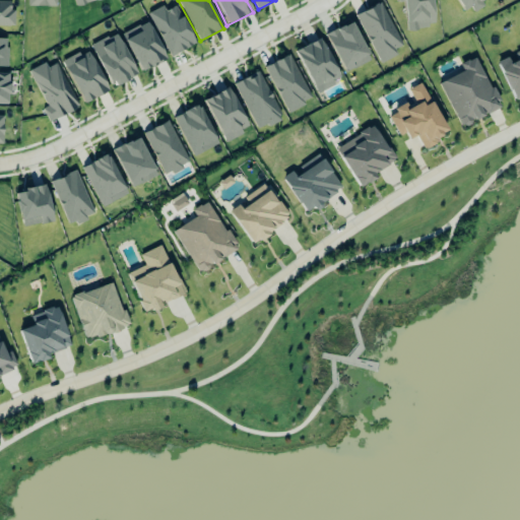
[(432,0),(396,0),(397,3),(403,2),(406,30),(435,26),(432,0)]
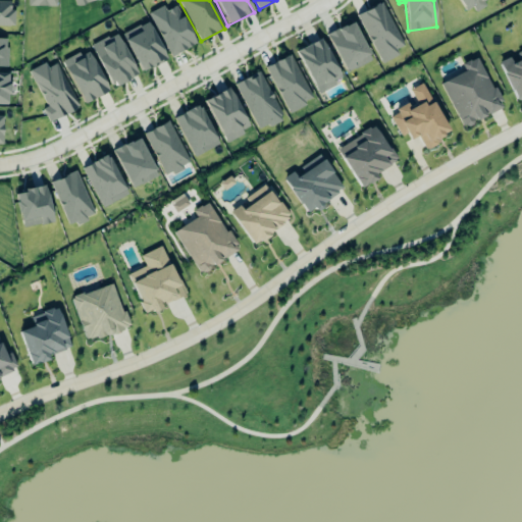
[(459,0),(465,11),(473,7),(475,13),(489,5),(485,0),(459,0)]
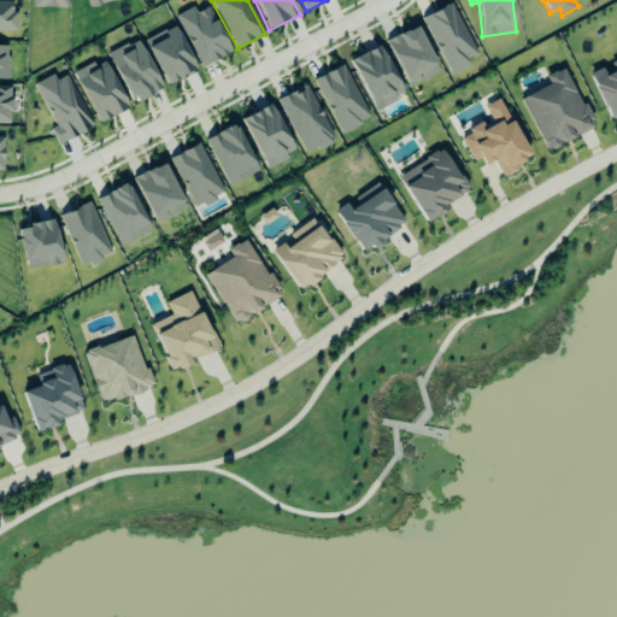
[(0,31),(16,31),(16,12),(11,12),(11,1),(0,1),(0,31)]
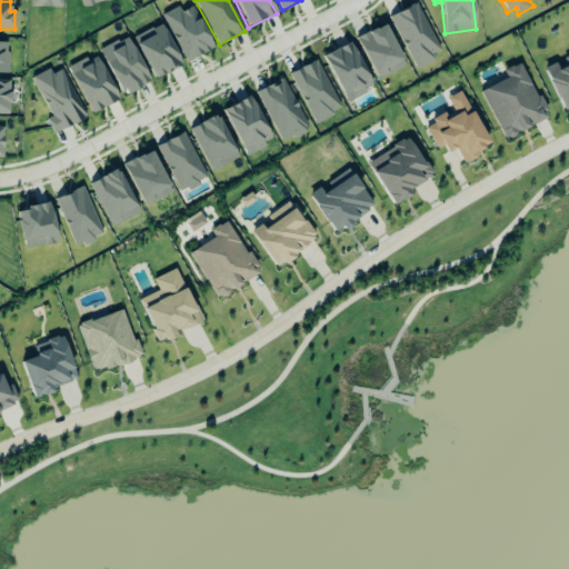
[(416,70),(433,61),(430,56),(439,51),(417,3),(390,16),(416,70)]
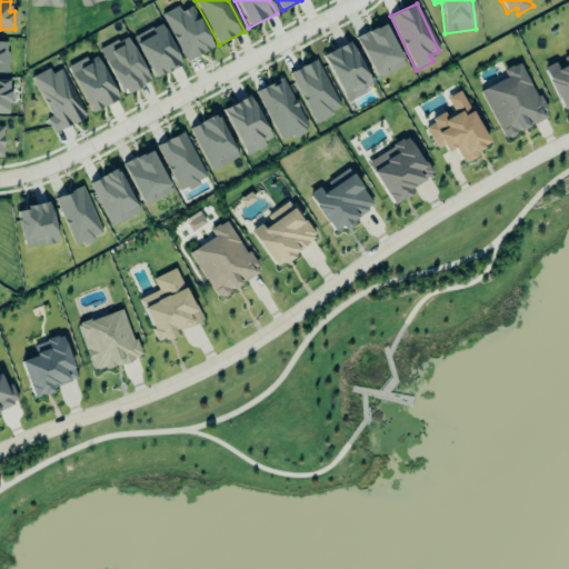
[(182,62),(211,51),(195,6),(179,12),(178,8),(165,13),(182,62)]
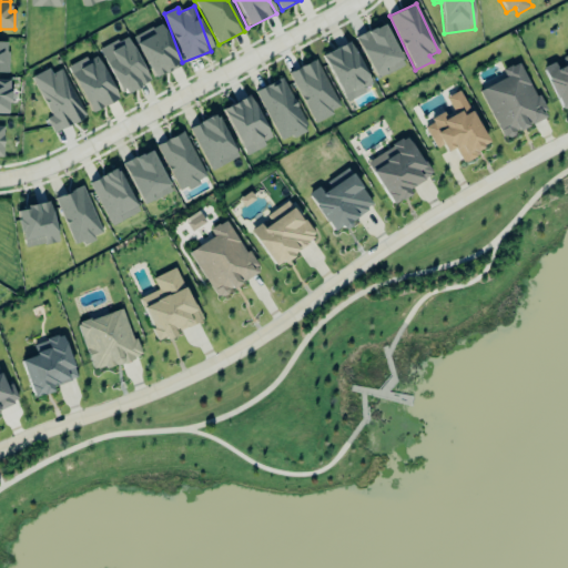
[(151,78),(180,66),(163,24),(134,37),(151,78)]
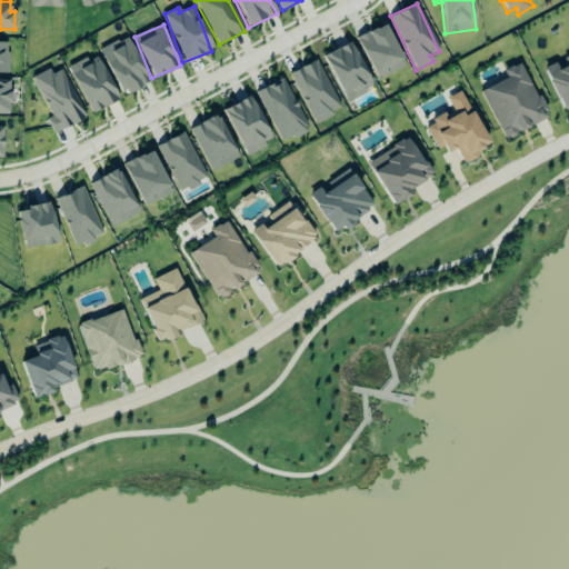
[(376,80),(405,67),(385,25),(357,37),(376,80)]
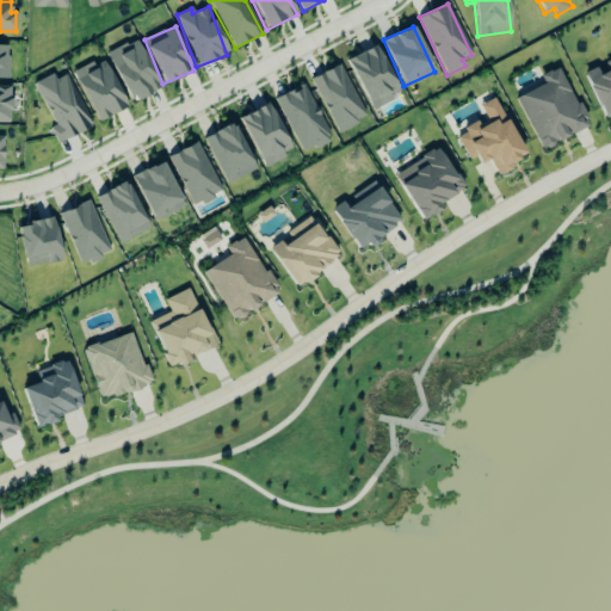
[(129,103),(160,90),(137,39),(107,53),(129,103)]
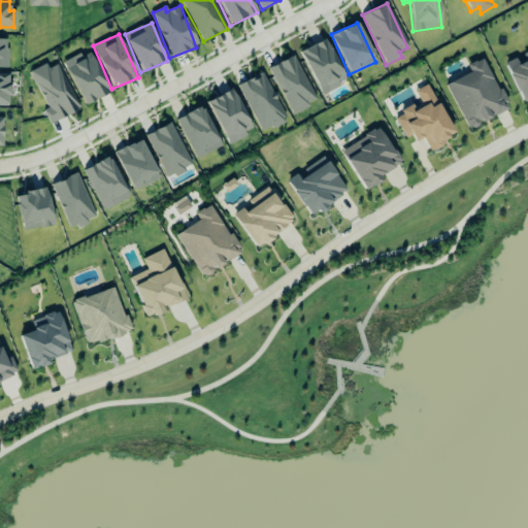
[(321,96),(339,87),(337,81),(344,78),(326,39),(300,52),(321,96)]
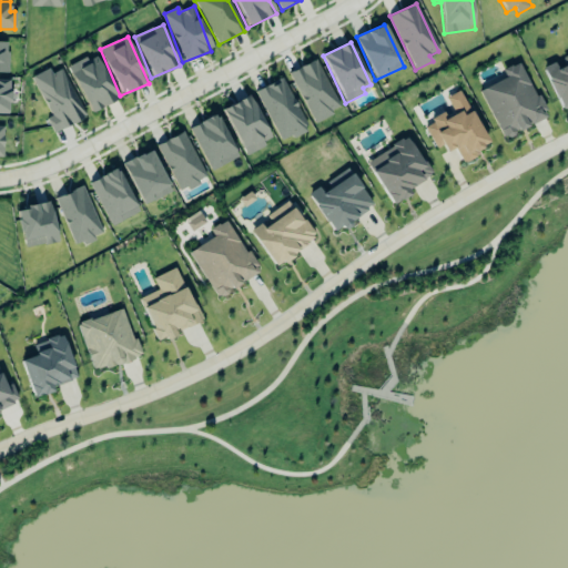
[(89,113),(117,101),(97,54),(69,67),(89,113)]
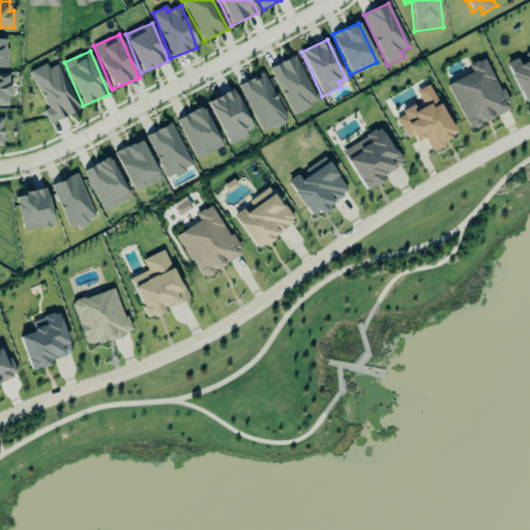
[(506,63),(524,102),(529,99),(529,51),(525,54),(529,61),(520,65),(518,59),(506,63)]
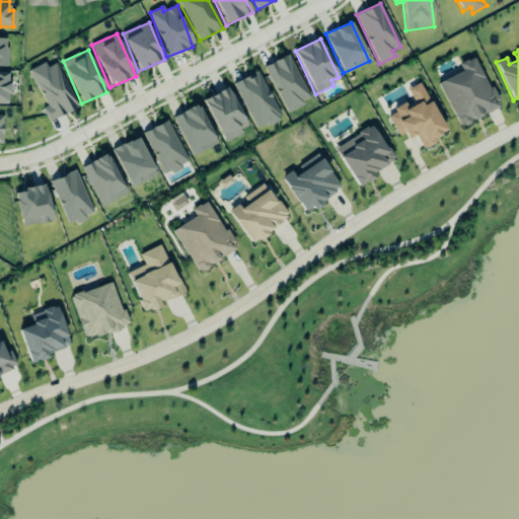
[(264,66),(285,113),(310,100),(289,55),(264,66)]
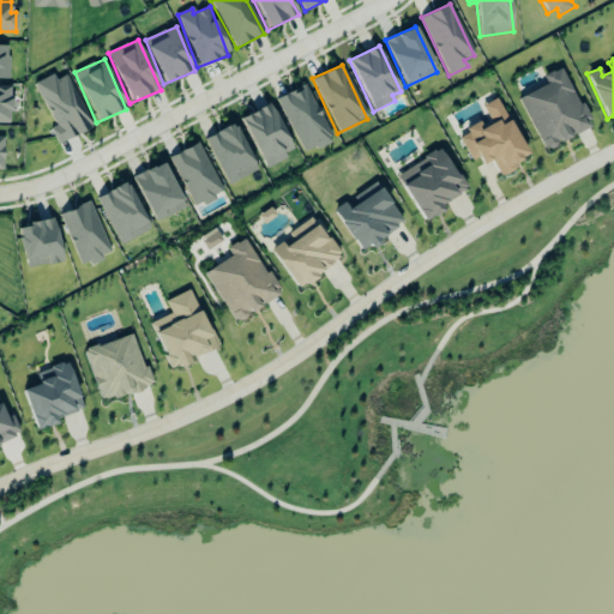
[(519,97),(542,150),(590,130),(564,67),(543,76),(547,85),(519,97)]
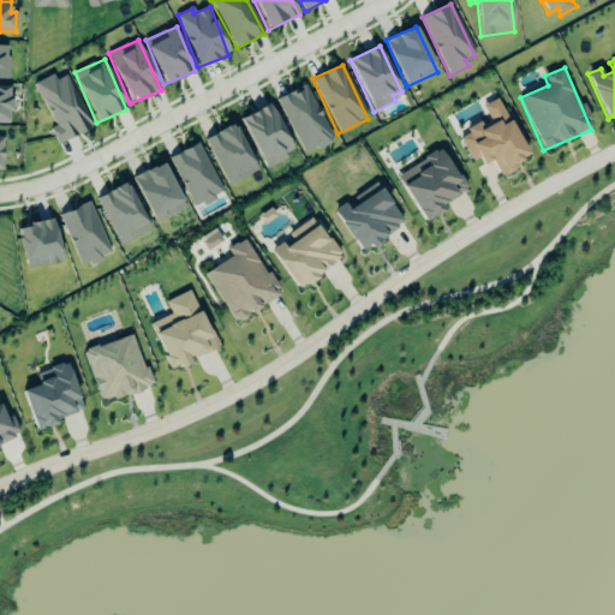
[(57,144),(91,129),(67,75),(54,81),(53,76),(34,83),(54,127),(49,130),(57,144)]
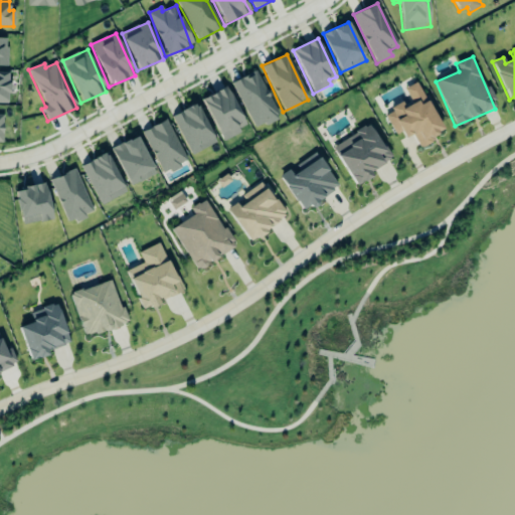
[(231,82),(253,130),(279,119),(256,70),(231,82)]
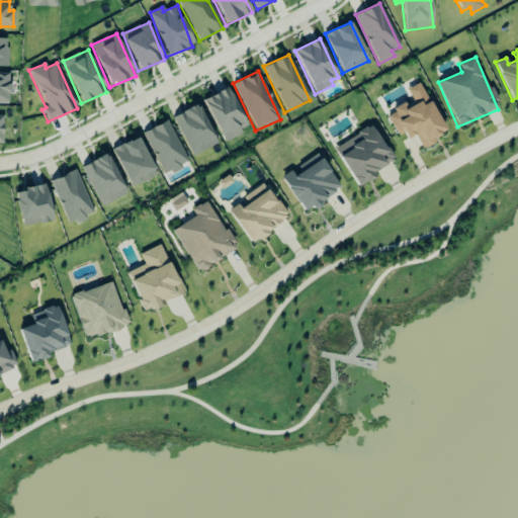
[(0,104),(8,104),(9,73),(0,73),(0,104)]
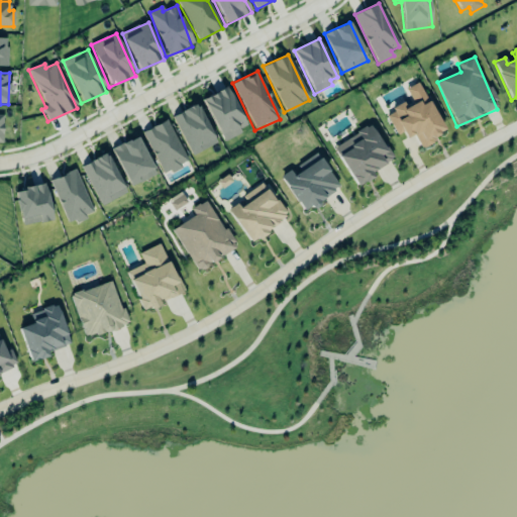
[(446,133),(418,83),(405,90),(413,104),(406,108),(404,104),(385,115),(397,136),(402,133),(406,139),(413,134),(420,147),(446,133)]
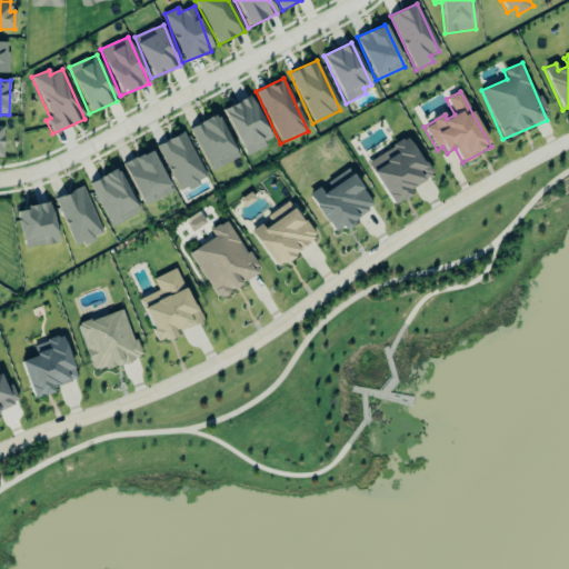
[(222,110),(246,156),(272,141),(250,97),(222,110)]
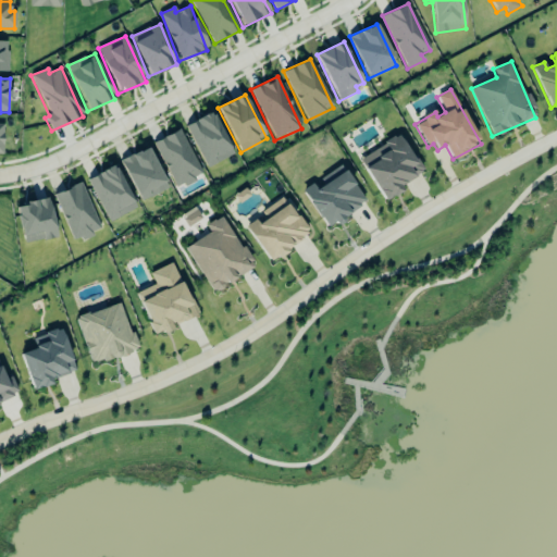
[(185,125),(206,169),(233,156),(212,112),(185,125)]
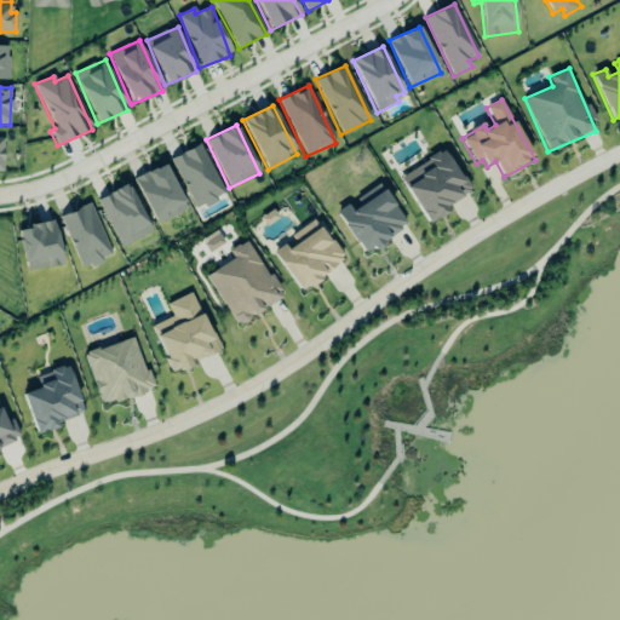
[(222,199),(202,145),(173,156),(193,210),(222,199)]
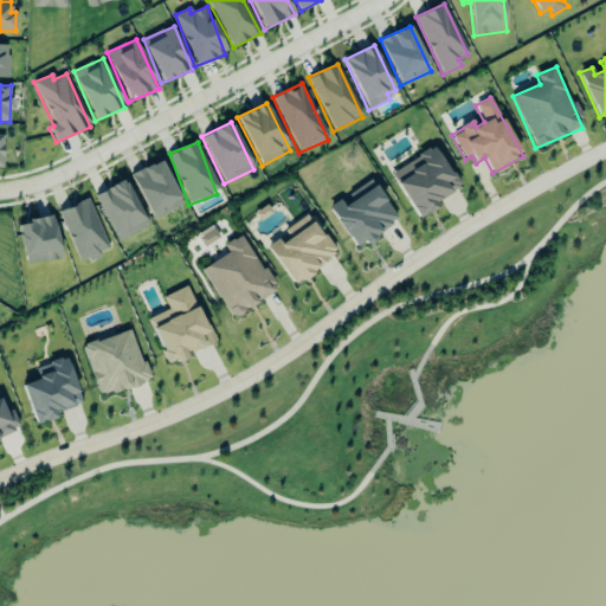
[(416,220),(438,208),(434,201),(458,189),(437,147),(391,171),(416,220)]
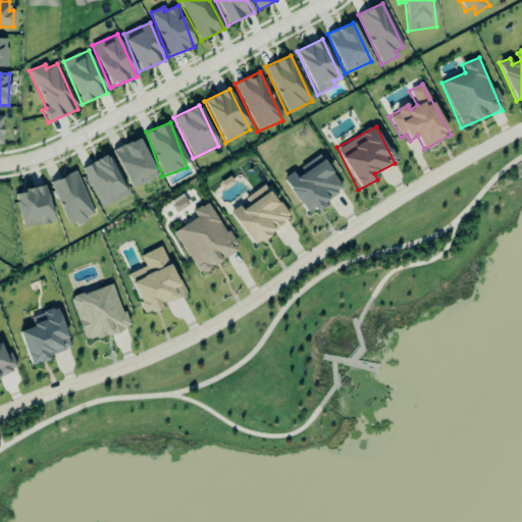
[(157,176),(139,138),(112,151),(131,190),(157,176)]
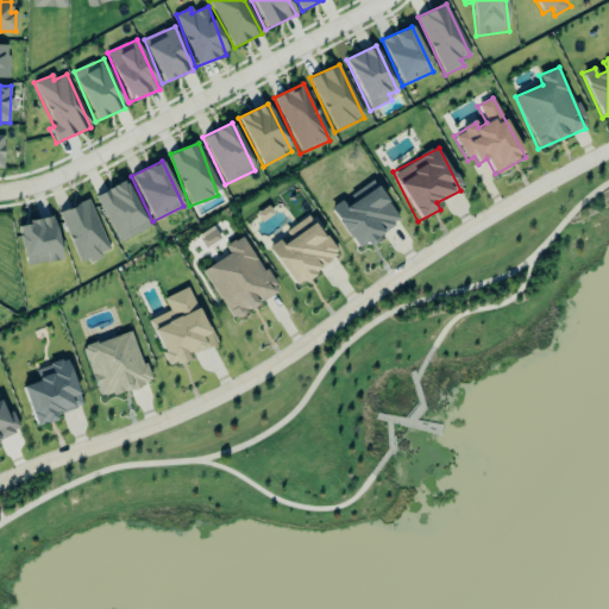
[(118,243),(148,228),(125,181),(95,196),(118,243)]
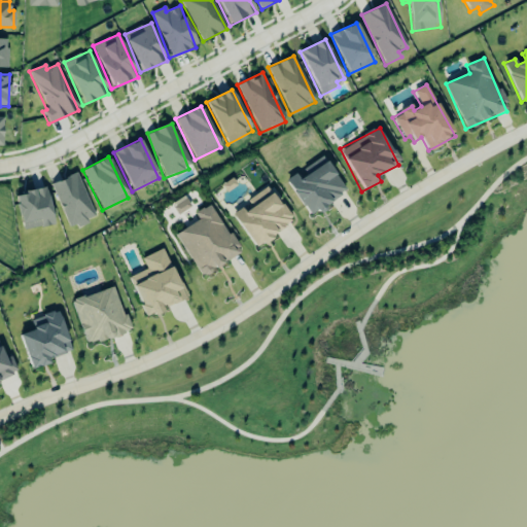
[(346,192),(324,157),(296,175),(295,174),(285,180),(309,217),(346,192)]
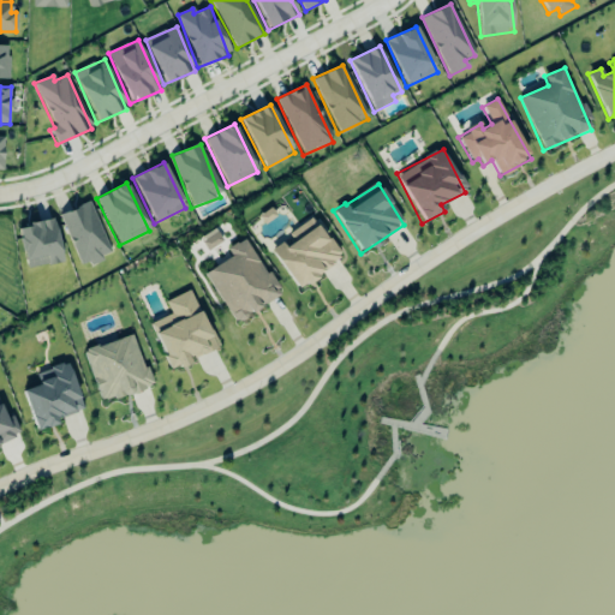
[(79,267),(111,255),(89,203),(59,215),(79,267)]
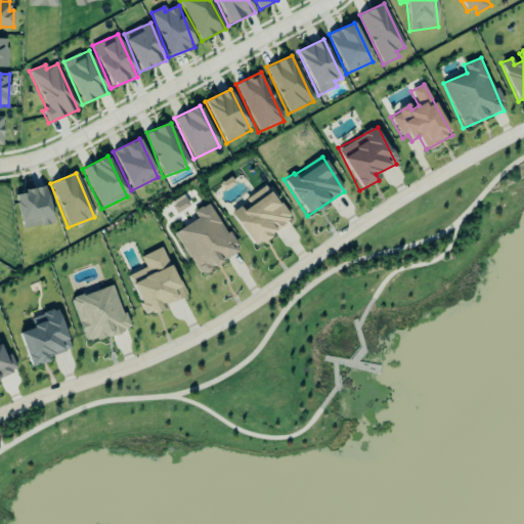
[(230,214),(253,247),(291,221),(266,185),(242,203),(244,205),(230,214)]
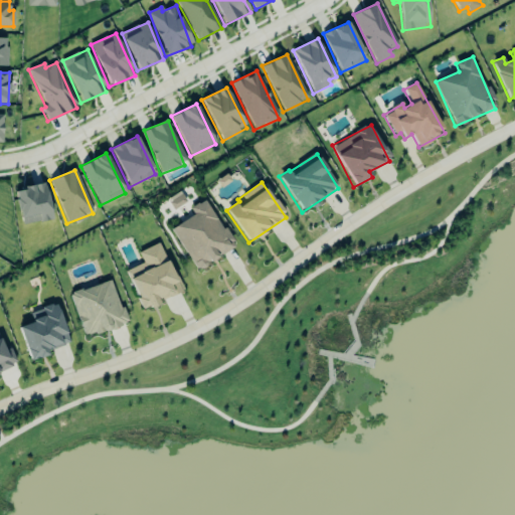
[(52,221),(46,184),(15,189),(20,225),(52,221)]
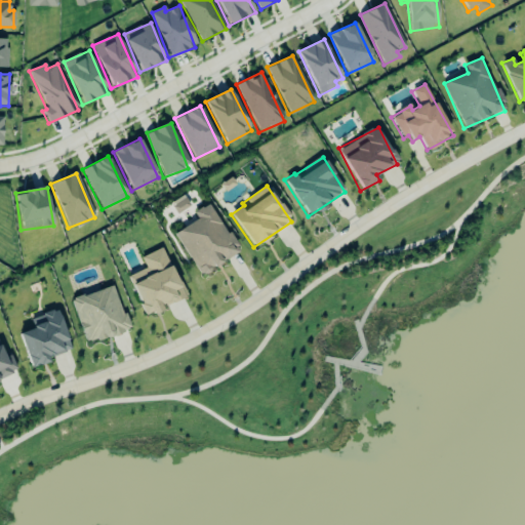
[(197,219),(174,233),(200,277),(226,261),(225,260),(239,252),(209,203),(193,212),(197,219)]
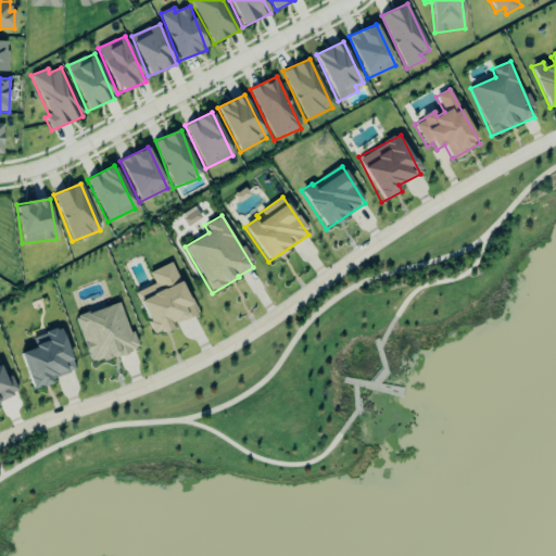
[(197,314),(171,263),(149,274),(154,285),(134,294),(155,336),(171,328),(169,327),(197,314)]
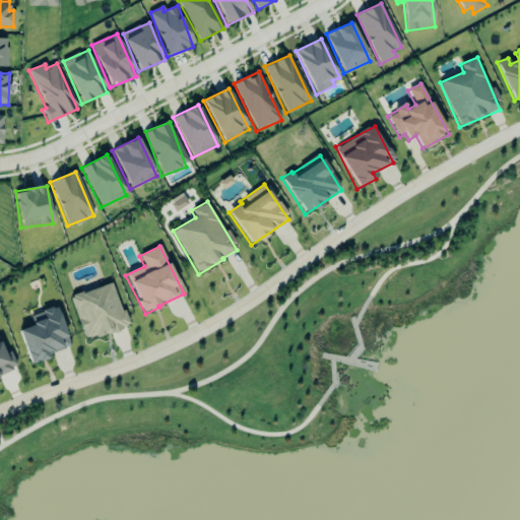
[(84,341),(127,328),(113,283),(70,297),(84,341)]
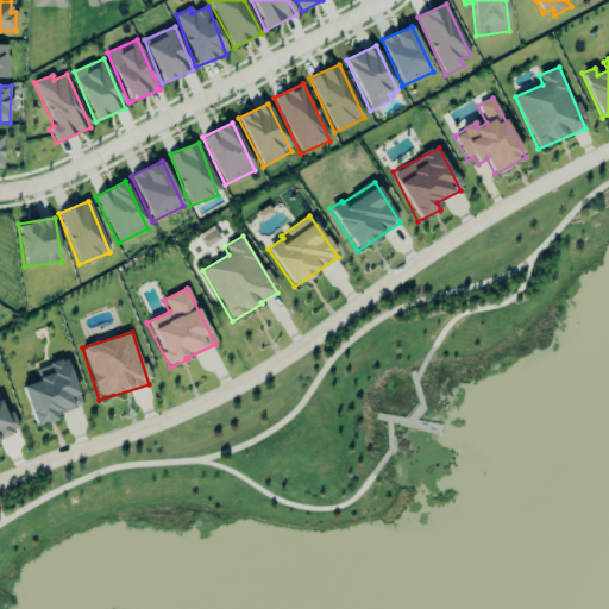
[(36,428),(57,421),(55,415),(81,407),(67,359),(35,370),(38,382),(23,388),(36,428)]
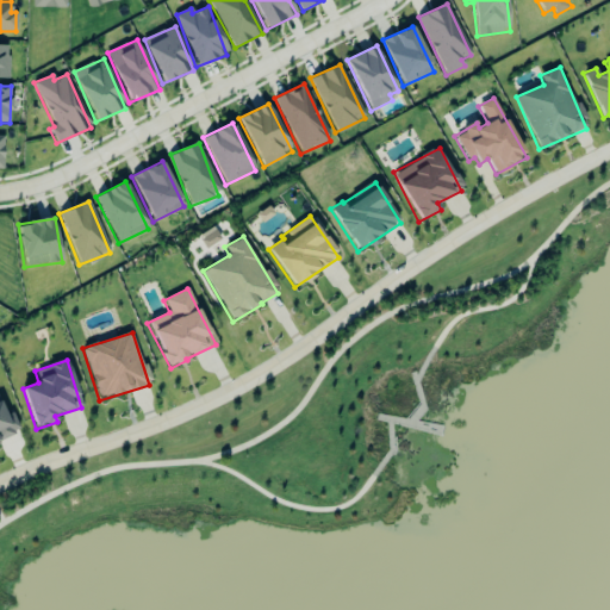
[(0,441),(20,434),(13,417),(7,419),(0,403),(0,441)]
